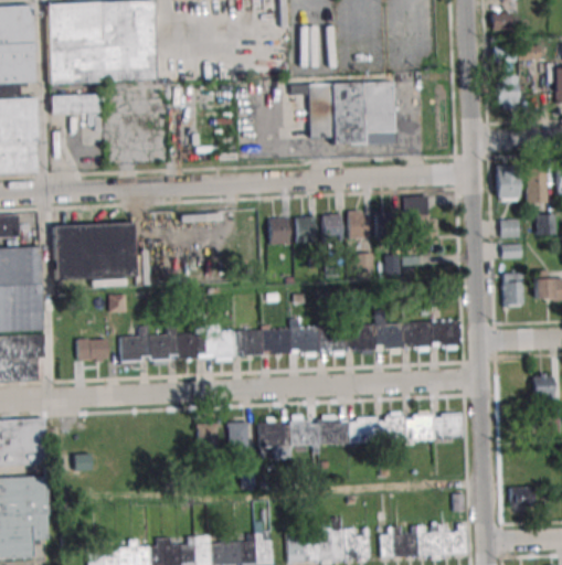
[(48,2),(49,83),(156,81),(154,0),(48,2)]
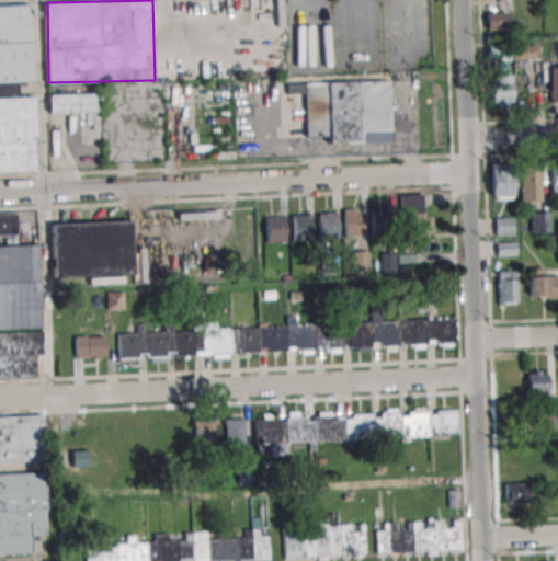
[(0,172),(38,172),(36,96),(22,96),(22,82),(35,81),(34,6),(0,6),(0,172)]
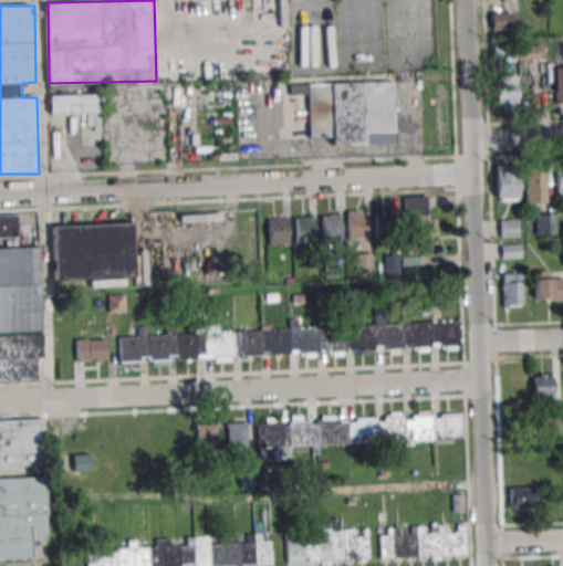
[(493,12),(493,29),(512,29),(512,12),(493,12)]
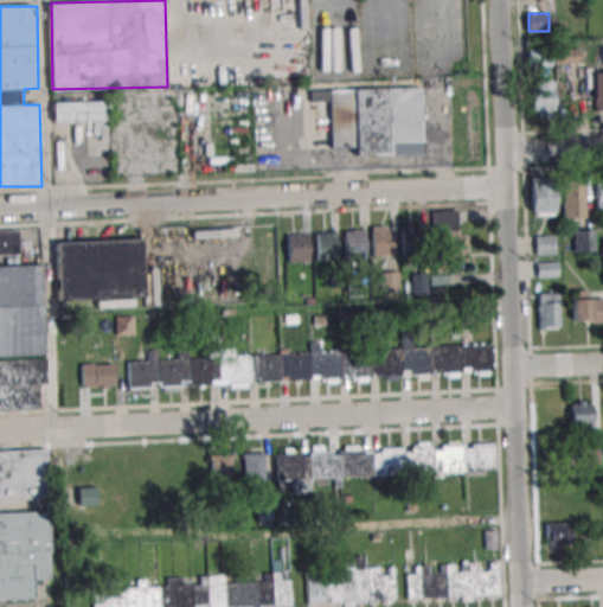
[(531,66),(555,66),(555,50),(531,50),(531,66)]
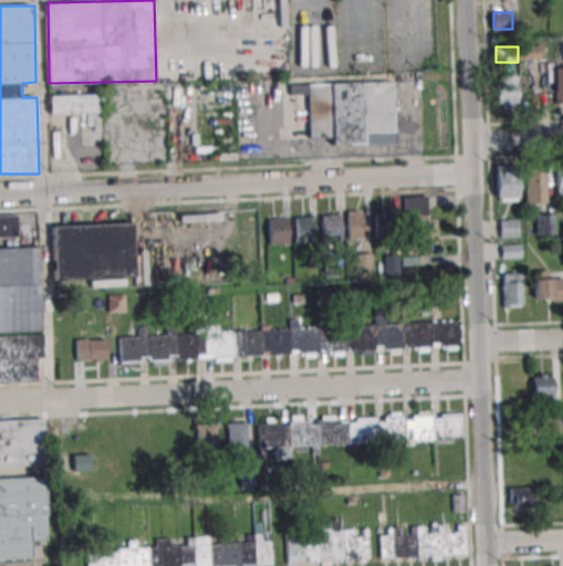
[(541,46),(521,46),(521,60),(541,60),(541,46)]
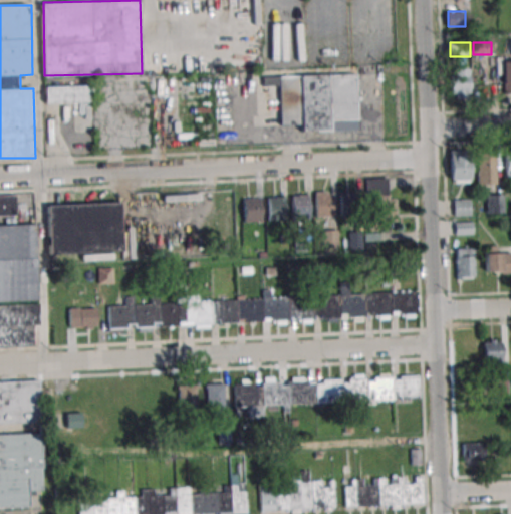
[(453,68),(453,94),(473,94),(473,68),(453,68)]
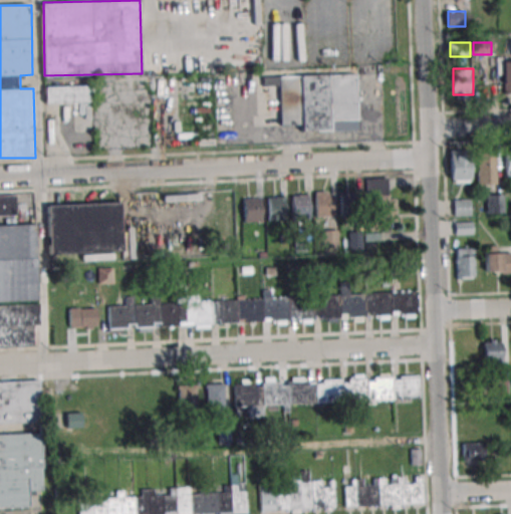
[(359,131),(357,73),(265,76),(265,86),(281,86),(282,125),(303,124),(303,132),(359,131)]
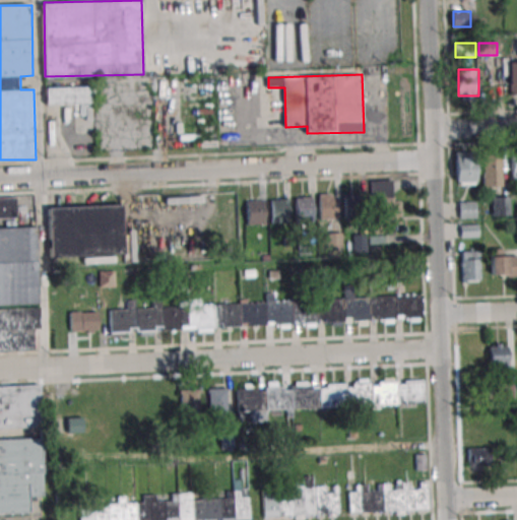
[(95,104),(95,87),(48,87),(48,104),(95,104)]
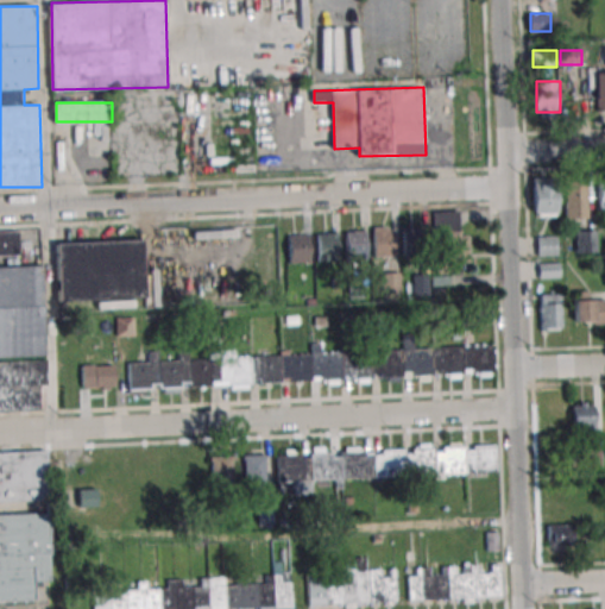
[(535,177),(535,217),(560,217),(560,177),(535,177)]
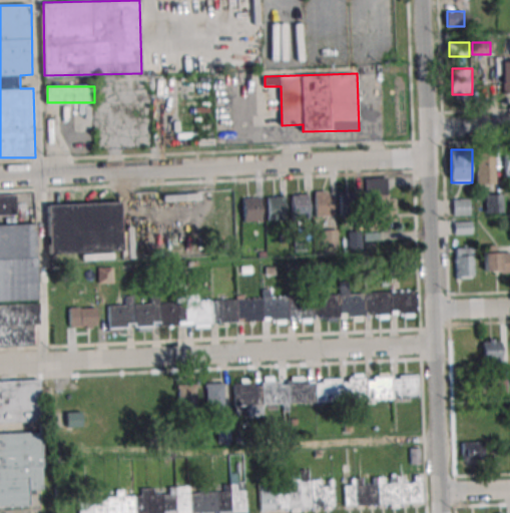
[(478,184),(496,184),(496,153),(478,153),(478,184)]
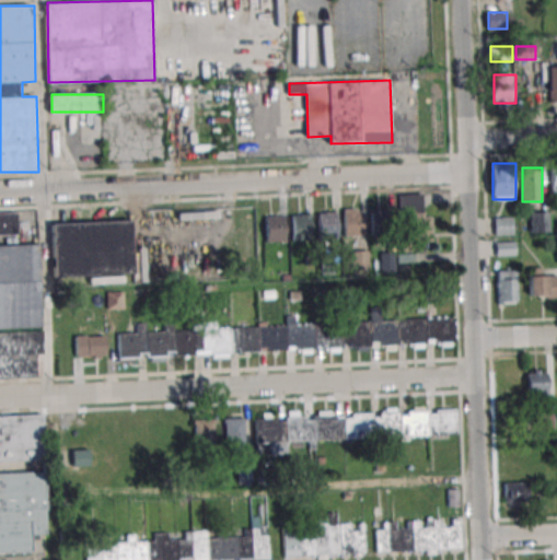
[(402,195),(402,241),(434,241),(434,213),(425,213),(425,195),(402,195)]
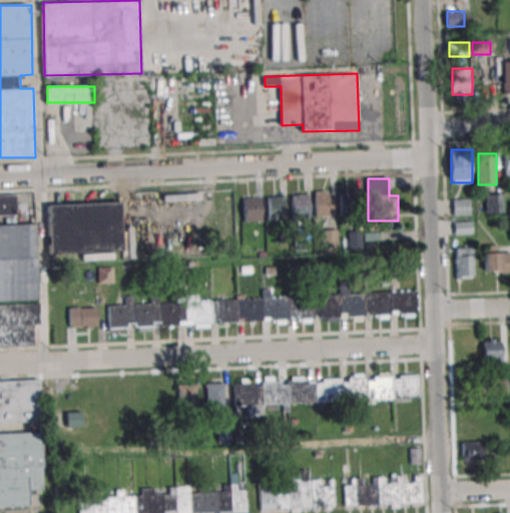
[(317,190),(317,216),(334,216),(334,190),(317,190)]
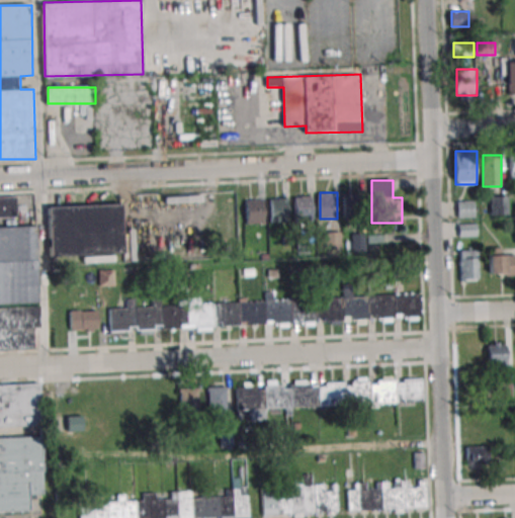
[(364,192),(346,192),(346,221),(364,221),(364,192)]
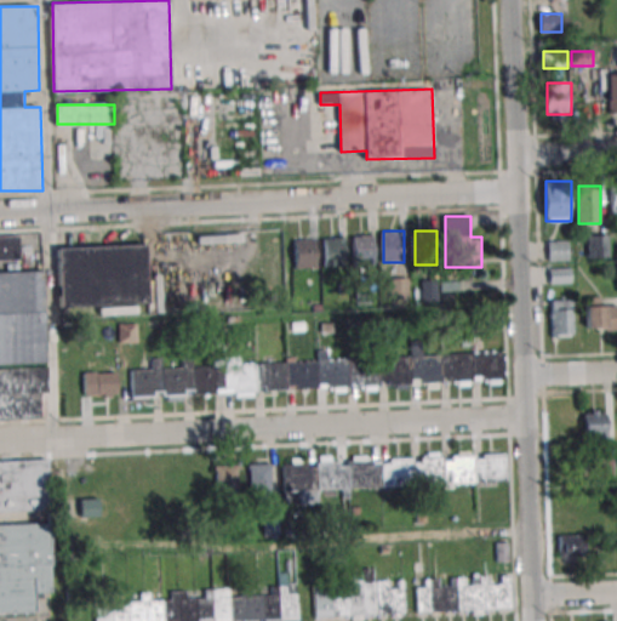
[(377,262),(377,234),(355,234),(355,262),(377,262)]
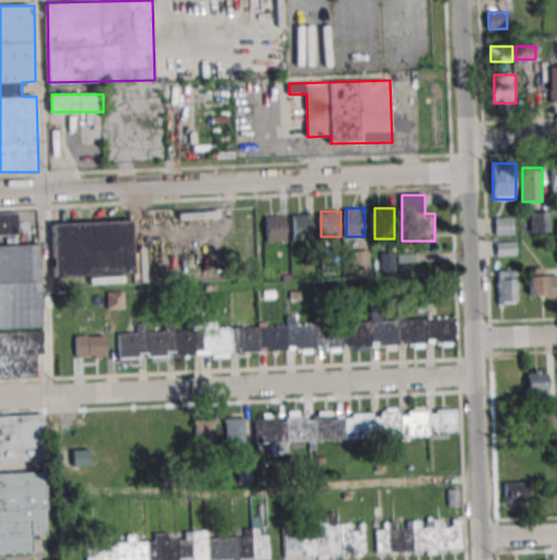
[(0,212),(0,235),(20,235),(20,212),(0,212)]
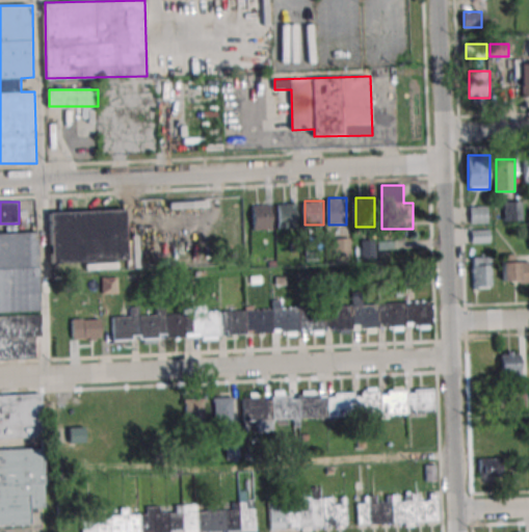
[(505,202),(505,220),(523,220),(523,202),(505,202)]
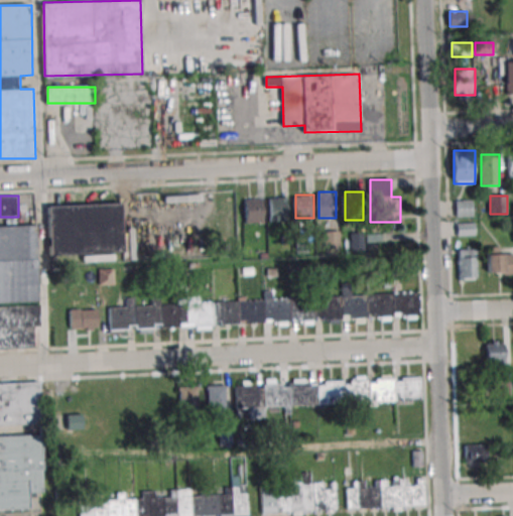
[(271,197),(271,221),(290,221),(290,197),(271,197)]
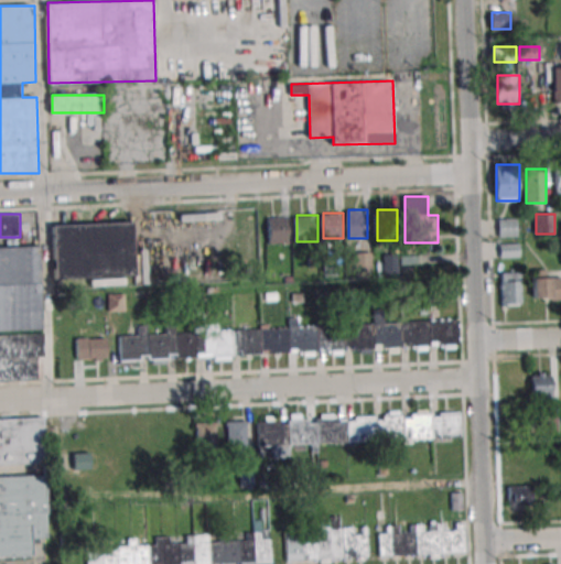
[(289,216),(270,216),(270,242),(289,242),(289,216)]
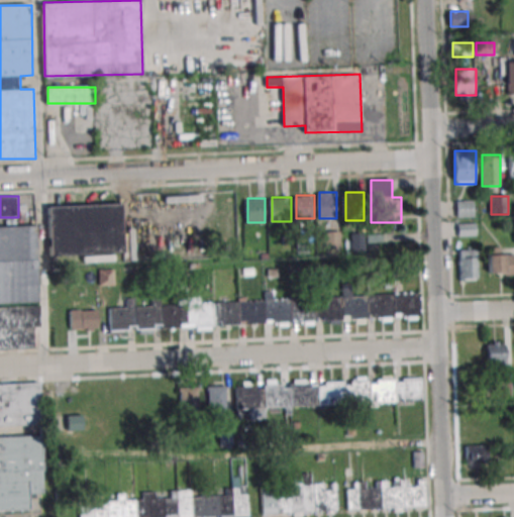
[(458,217),(477,217),(477,200),(458,200),(458,217)]
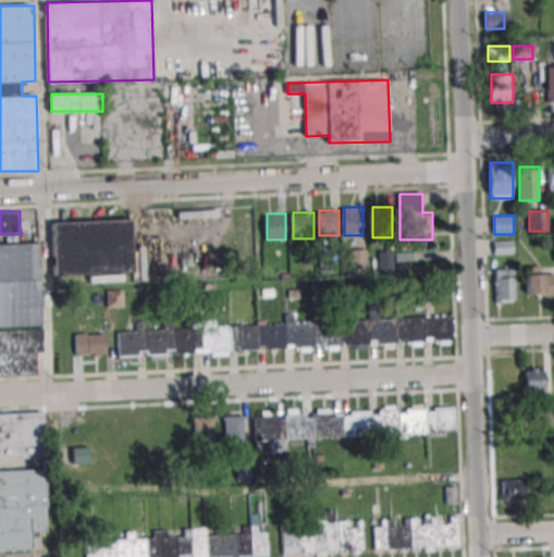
[(53,222),(54,283),(103,282),(103,274),(134,273),(133,220),(53,222)]
